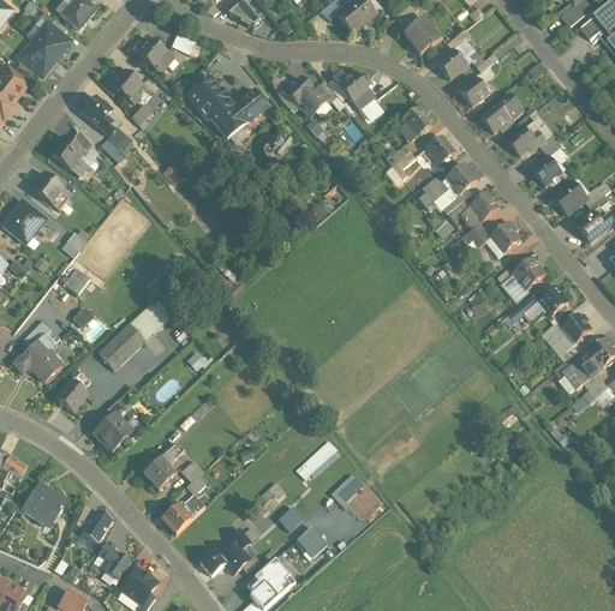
[(95,9),(84,0),(65,0),(57,11),(79,29),(95,9)]
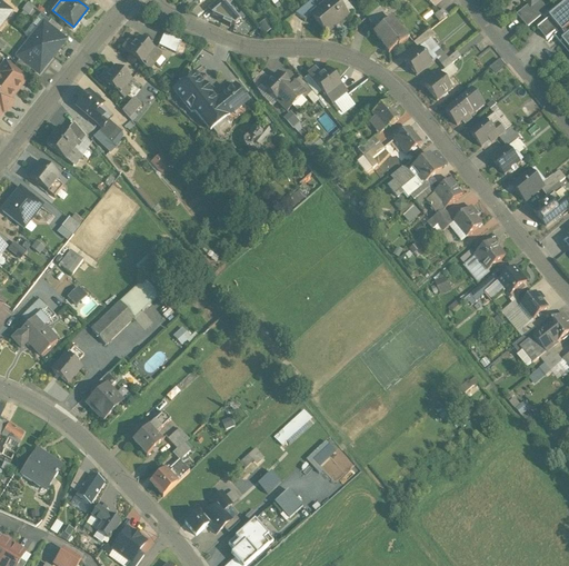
[(213,0),(207,6),(212,11),(225,1),(223,0),(213,0)]
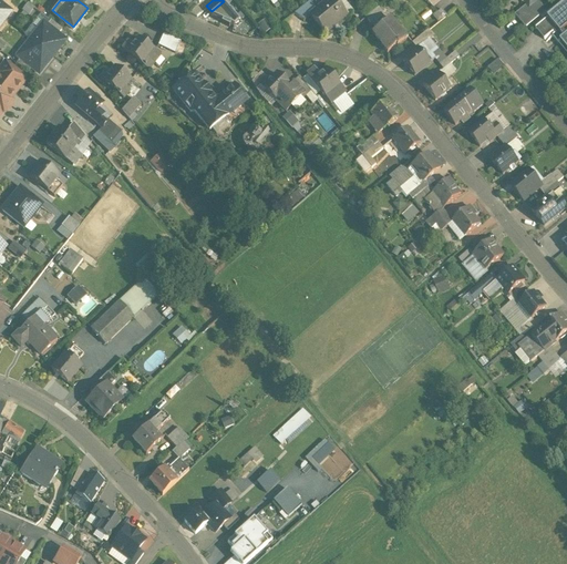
[(308,0),(294,11),(303,18),(310,12),(316,8),(310,0),(308,0)]
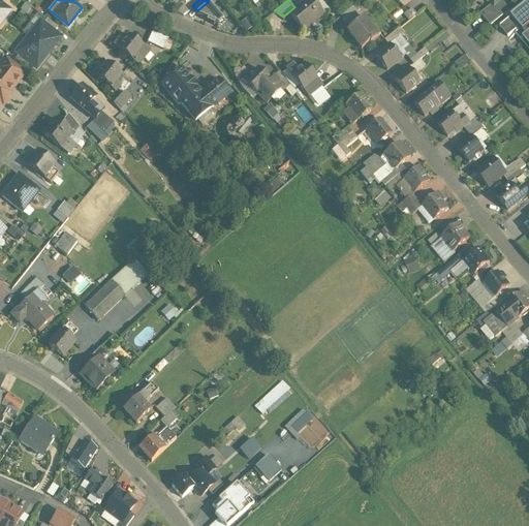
[(303,0),(294,7),(289,11),(304,29),(328,9),(320,0),(303,0)]
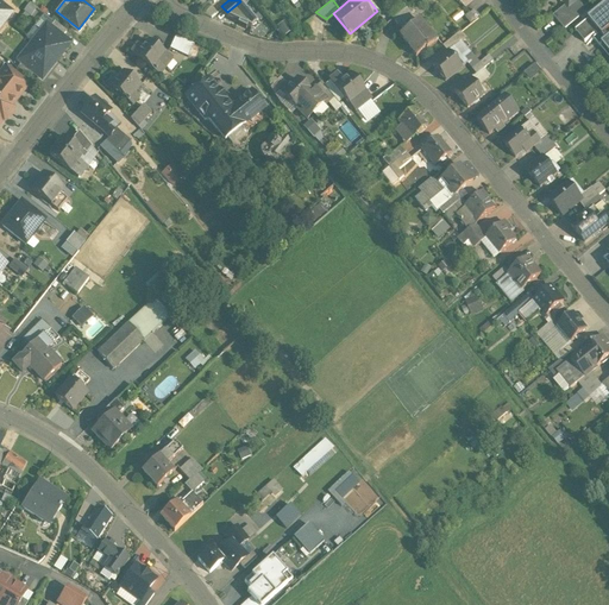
[(575,0),(569,5),(566,1),(553,13),(564,26),(586,8),(579,0),(575,0)]
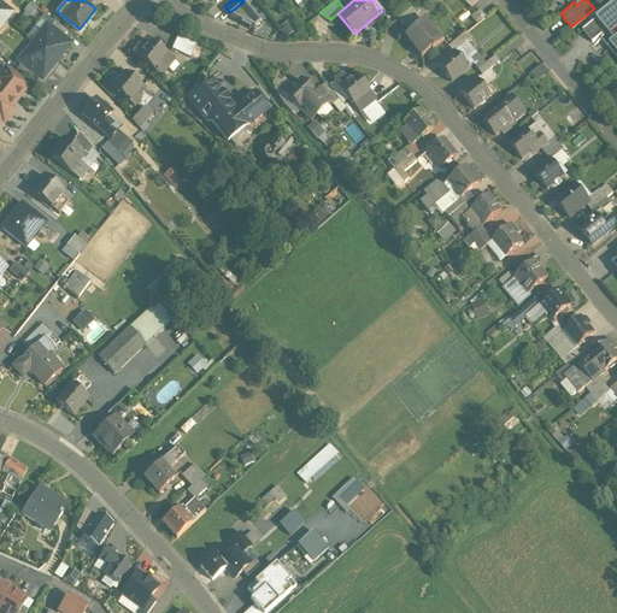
[(616,35),(616,36),(613,31),(616,28),(616,0),(615,0),(595,17),(597,18),(610,34),(613,39),(609,42),(616,52),(616,35)]
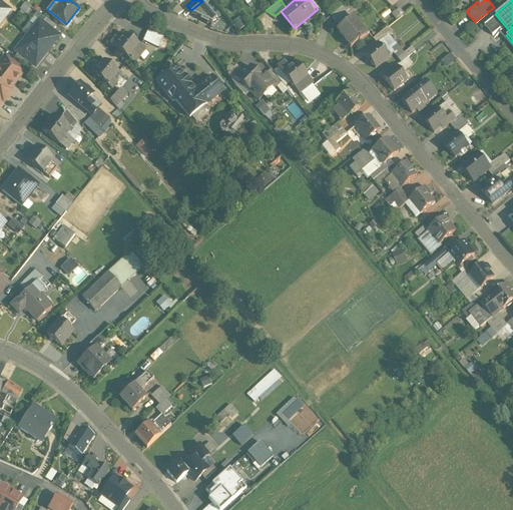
[(211,21),(216,17),(202,1),(191,10),(190,11),(201,17),(200,18),(207,22),(208,20),(211,21)]
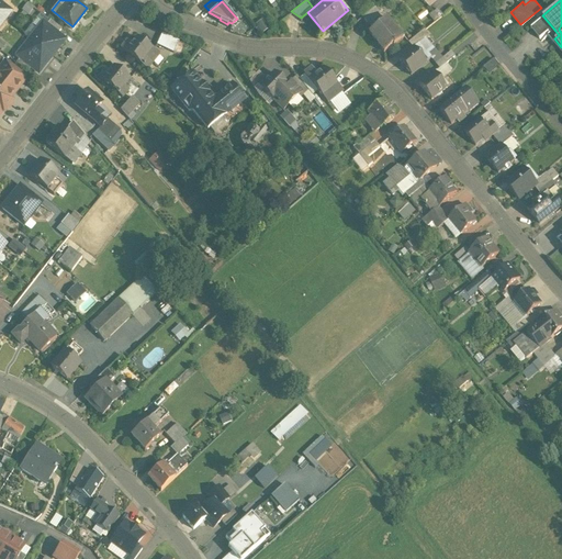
[(0,24),(11,11),(0,2),(0,24)]
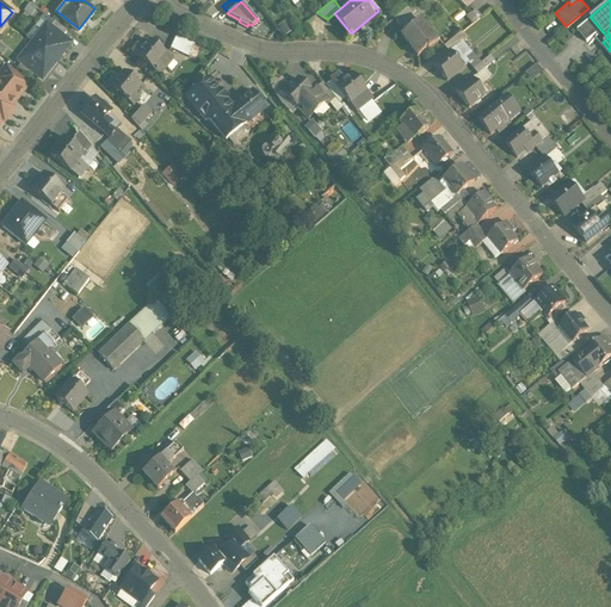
[(419,19),(408,6),(395,17),(406,30),(419,19)]
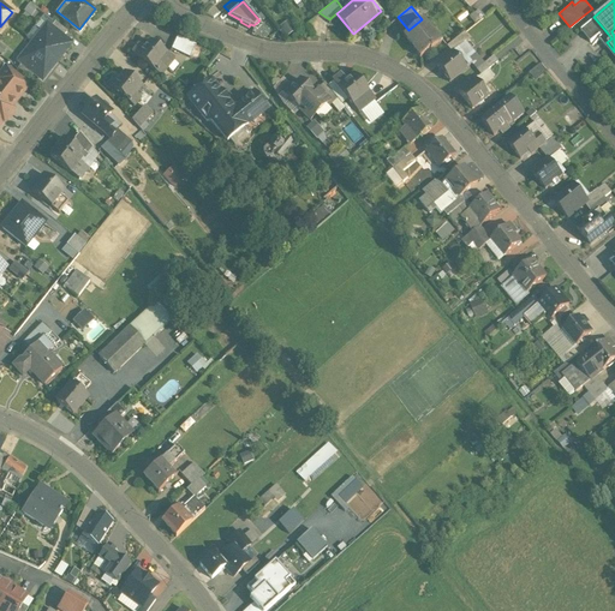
[(485,13),(481,7),(475,12),(479,17),(485,13)]
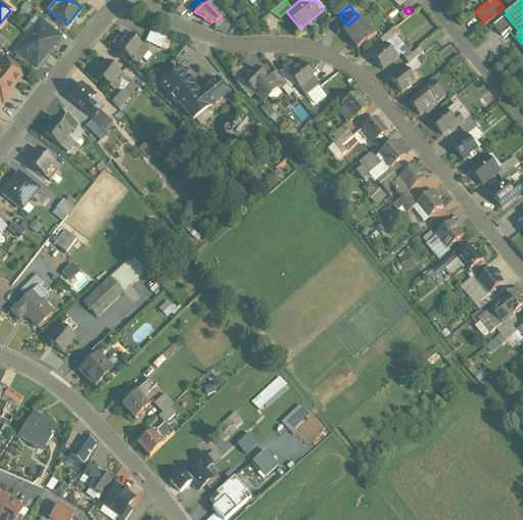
[(505,14),(493,24),(502,34),(510,28),(512,26),(505,16),(506,15),(505,14)]
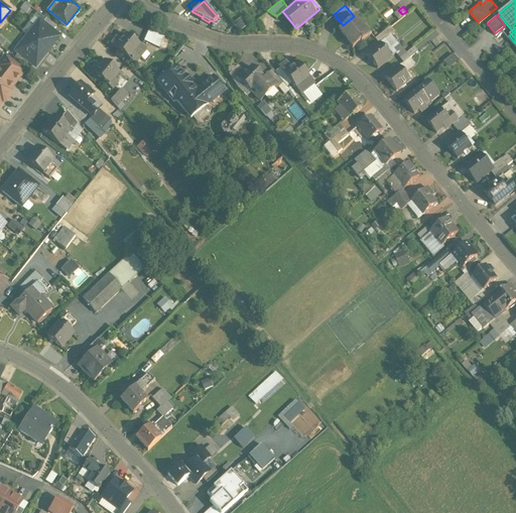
[(247,22),(242,15),(235,19),(240,27),(247,22)]
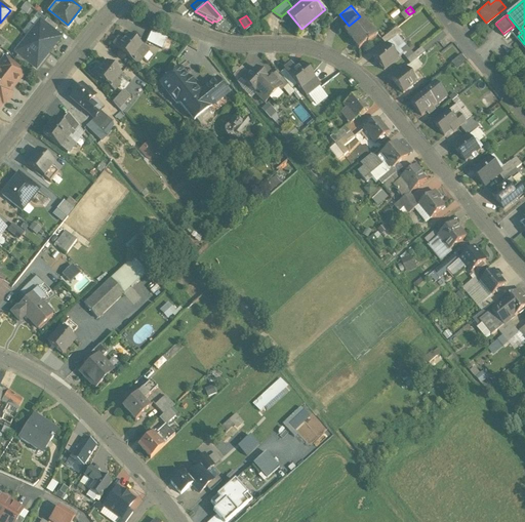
[(519,29),(508,15),(507,16),(514,26),(512,28),(517,34),(518,36),(522,33),(519,29)]
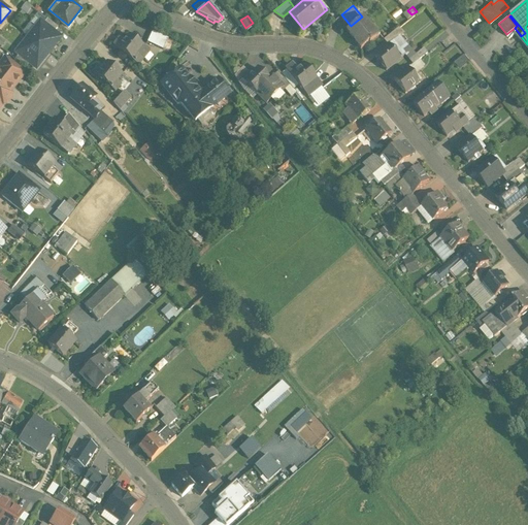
[(58,25),(47,17),(43,22),(54,30),(58,25)]
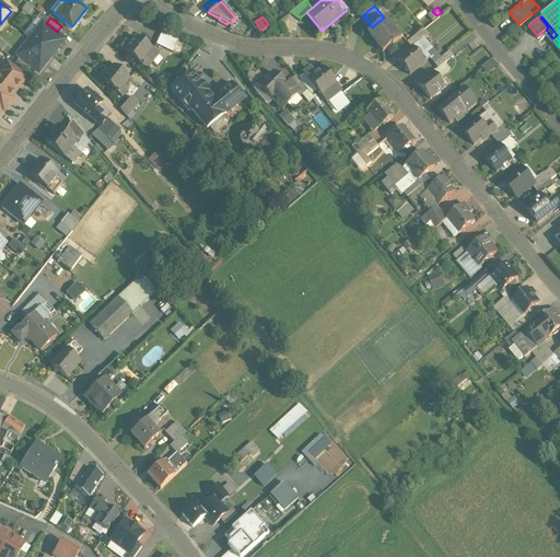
[(391,25),(384,18),(372,27),(368,31),(376,42),(376,43),(383,50),(391,44),(392,45),(398,39),(388,27),(391,25)]
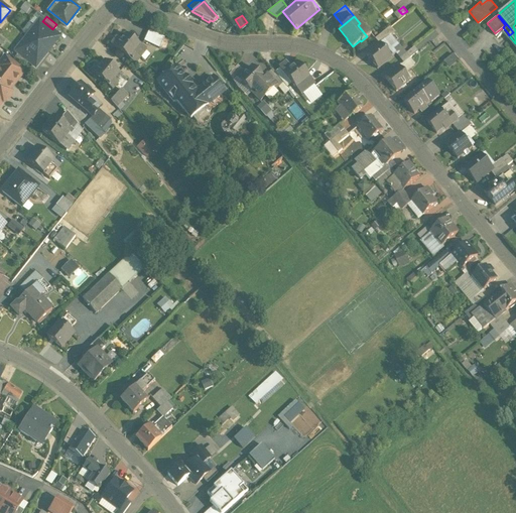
[(52,29),(42,21),(38,26),(35,23),(27,33),(47,49),(59,34),(52,29)]
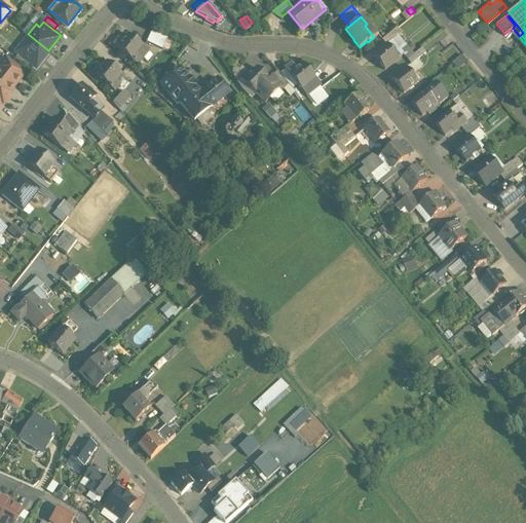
[(167,37),(151,30),(147,40),(162,47),(167,37)]
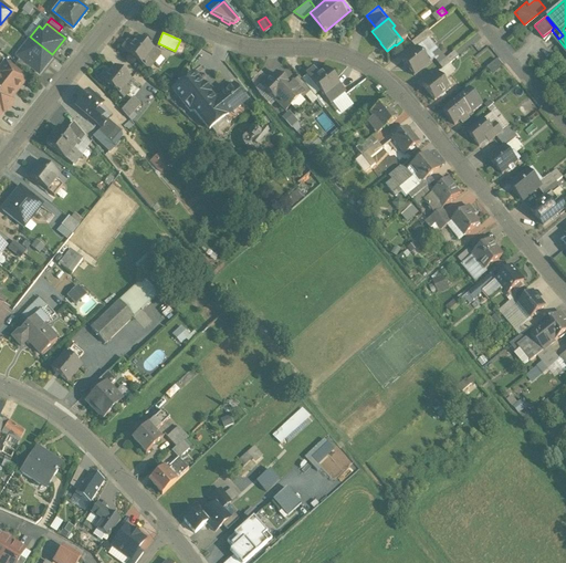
[(417,42),(421,50),(438,39),(433,32),(417,42)]
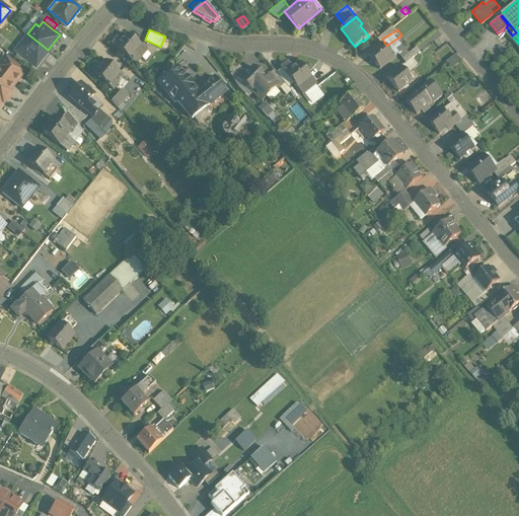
[(141,45),(127,32),(122,40),(118,35),(112,43),(137,63),(142,56),(136,51),(141,45)]
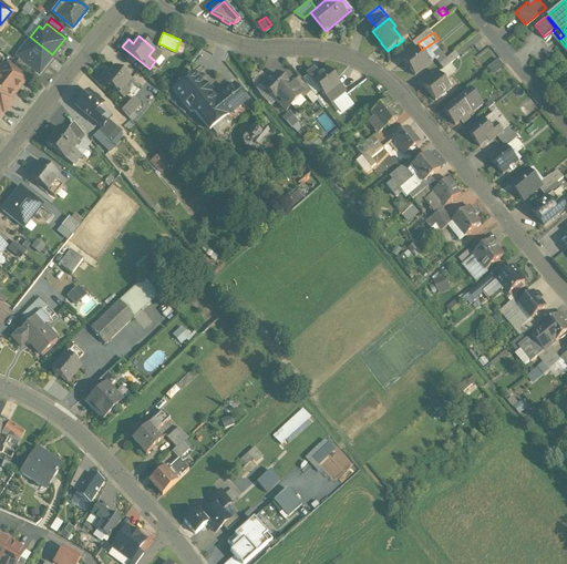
[(52,54),(30,37),(21,48),(24,51),(20,55),(31,65),(39,71),(52,54)]
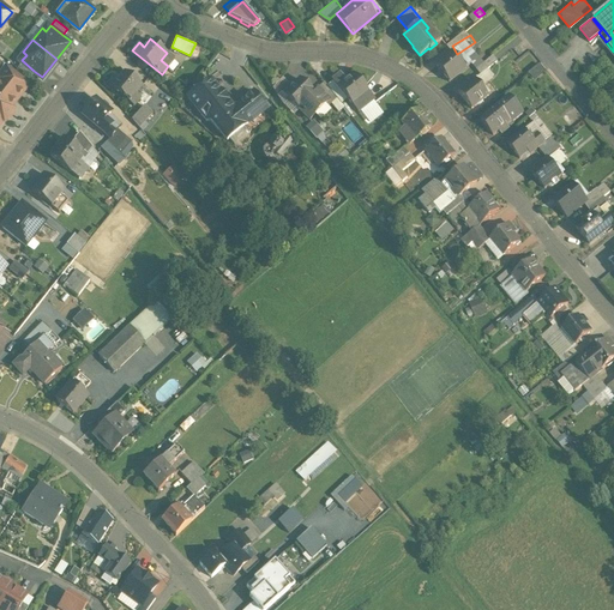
[(452,50),(437,64),(450,79),(465,67),(452,50)]
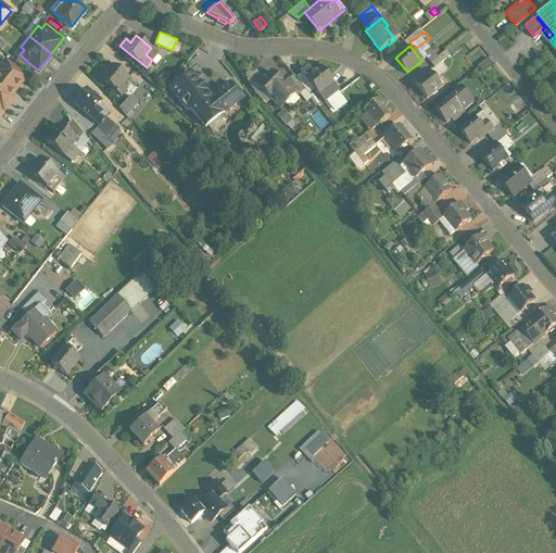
[(438,55),(429,46),(422,51),(431,61),(438,55)]
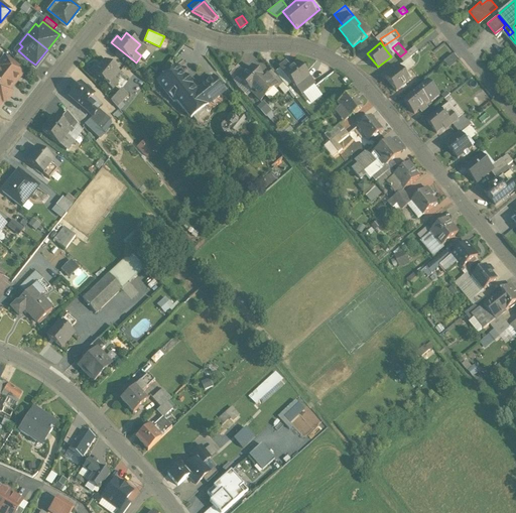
[(28,59),(18,50),(14,55),(25,63),(28,59)]
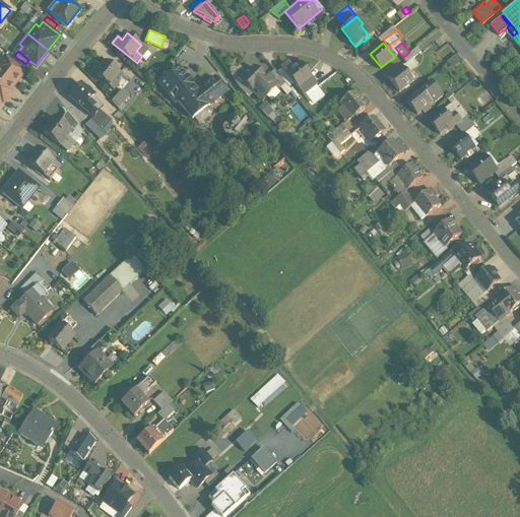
[(461,58),(457,52),(449,59),(454,65),(461,58)]
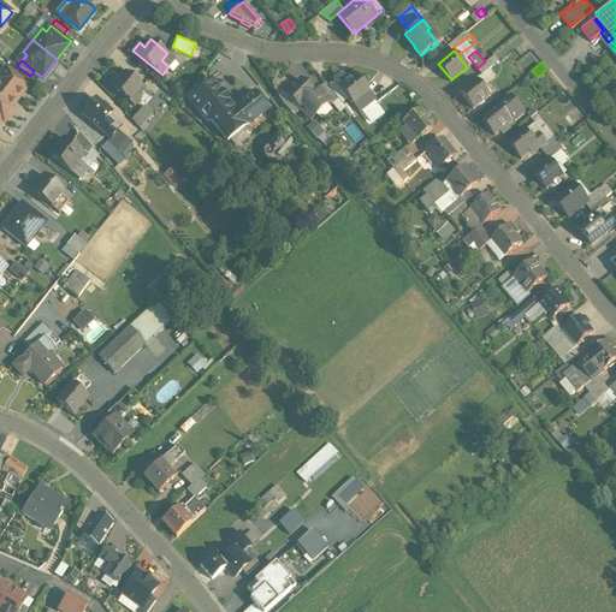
[(27,83),(5,66),(0,72),(0,77),(1,78),(0,79),(0,116),(4,118),(4,119),(7,117),(10,114),(11,112),(12,108),(12,107),(17,101),(15,99),(27,83)]
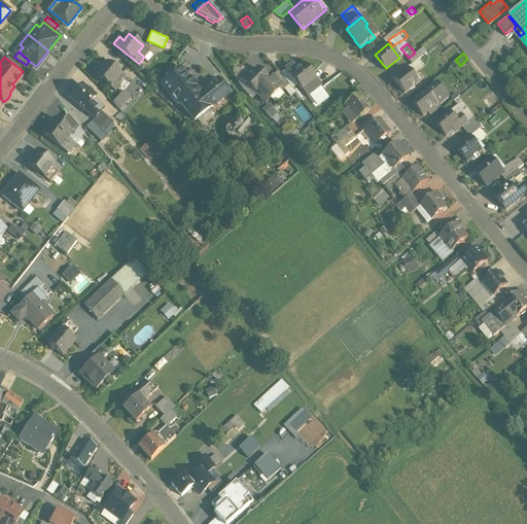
[(123,72),(107,61),(102,66),(99,64),(93,71),(115,89),(120,82),(116,79),(123,72)]
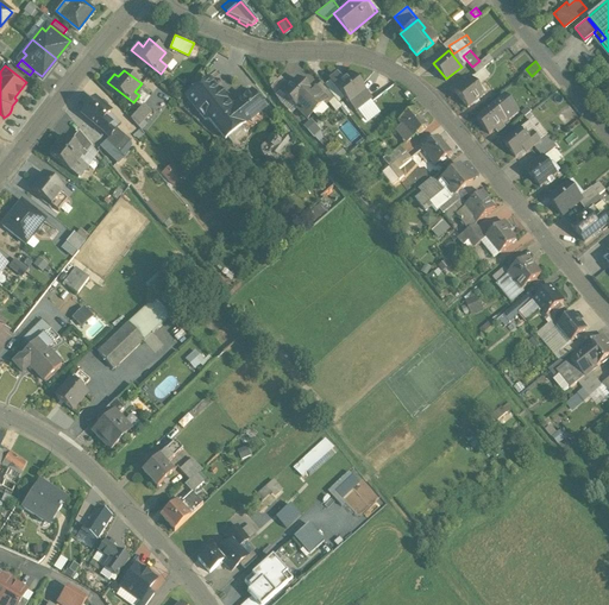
[(370,96),(351,73),(334,86),(355,109),(370,96)]
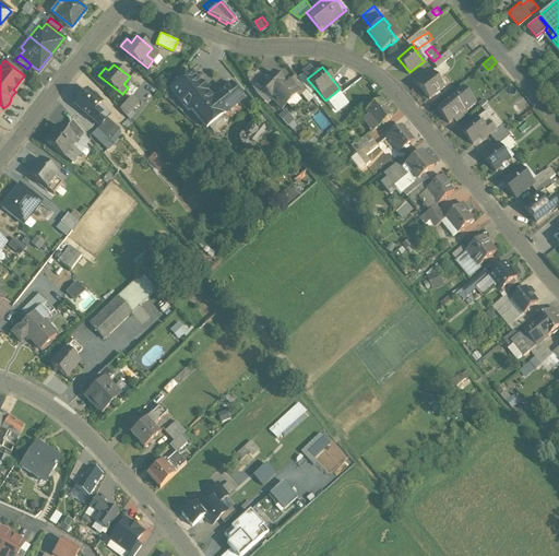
[(191,70),(181,78),(190,89),(200,81),(191,70)]
